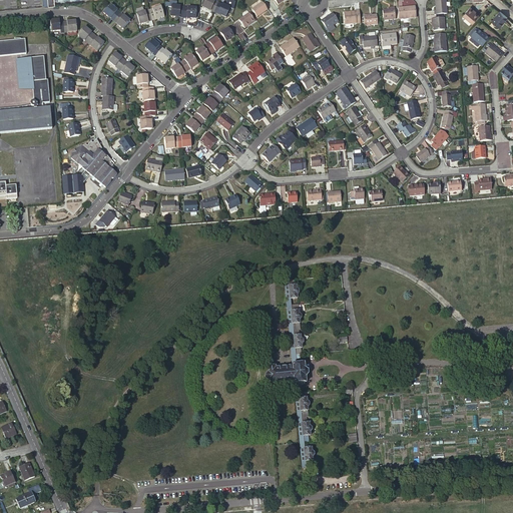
[(207,9),(214,12),(218,3),(214,2),(214,1),(211,0),(205,0),(202,6),(202,7),(207,9)]
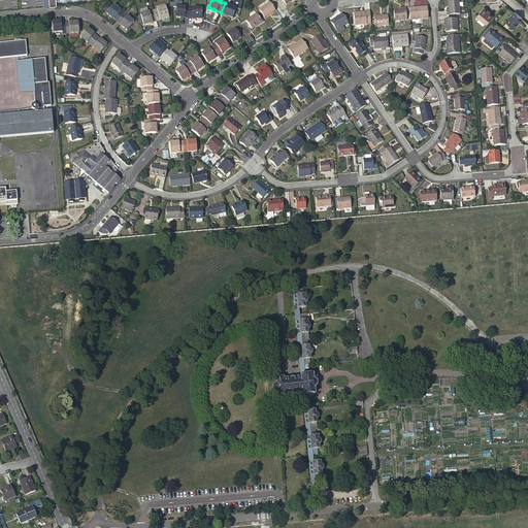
[(447,11),(447,15),(460,14),(458,0),(447,0),(449,11),(447,11)]
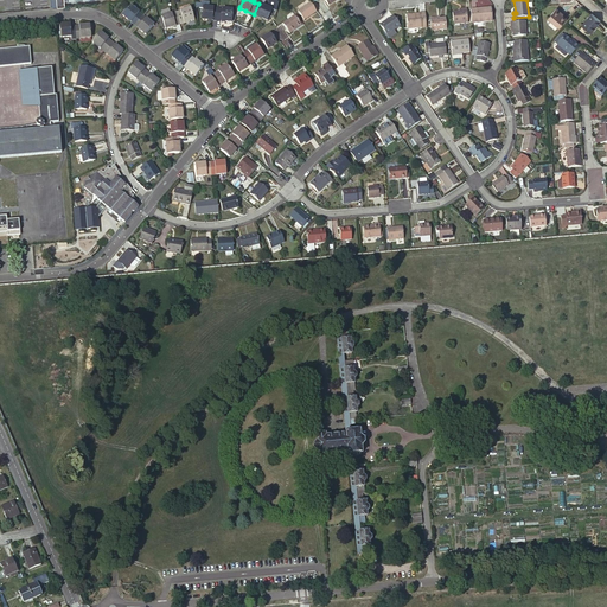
[(259,4),(254,14),(261,18),(261,19),(267,21),(272,10),(262,5),(262,6),(259,4)]
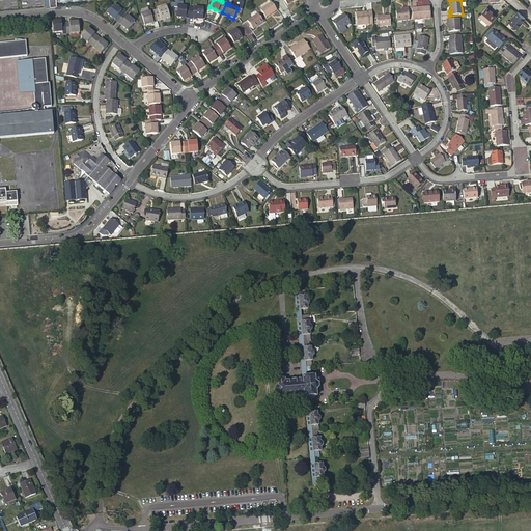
[(271,3),(260,10),(266,18),(276,10),(271,3)]
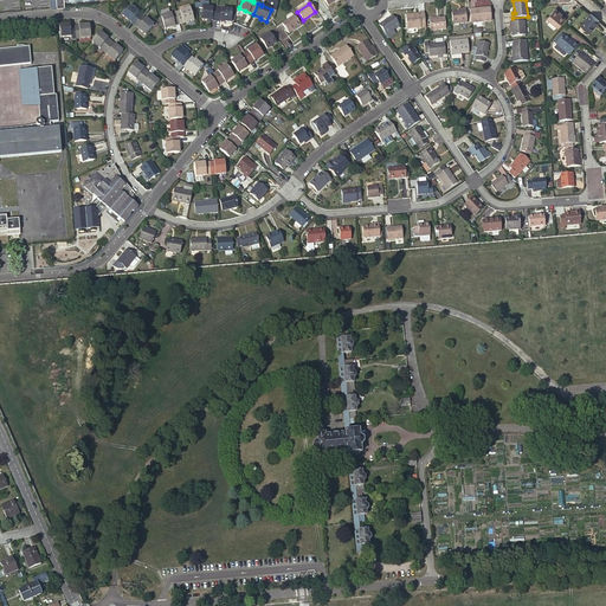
[(128,19),(134,25),(142,15),(139,13),(130,6),(122,15),(127,20),(128,19)]
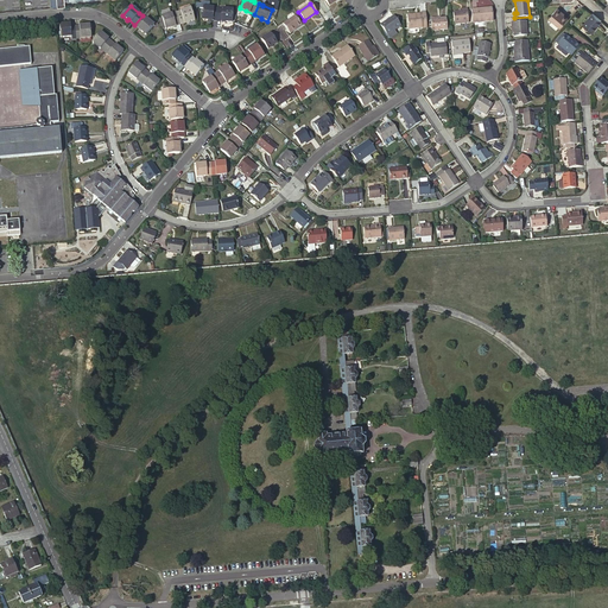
[(208,20),(217,20),(217,10),(214,8),(203,7),(202,20),(208,20)]
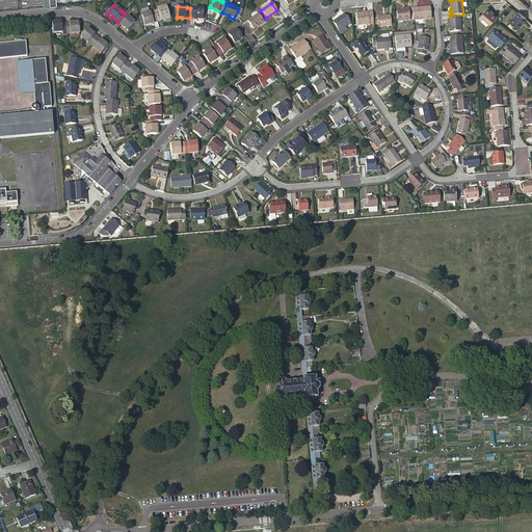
[(413,8),(414,20),(431,19),(430,6),(413,8)]
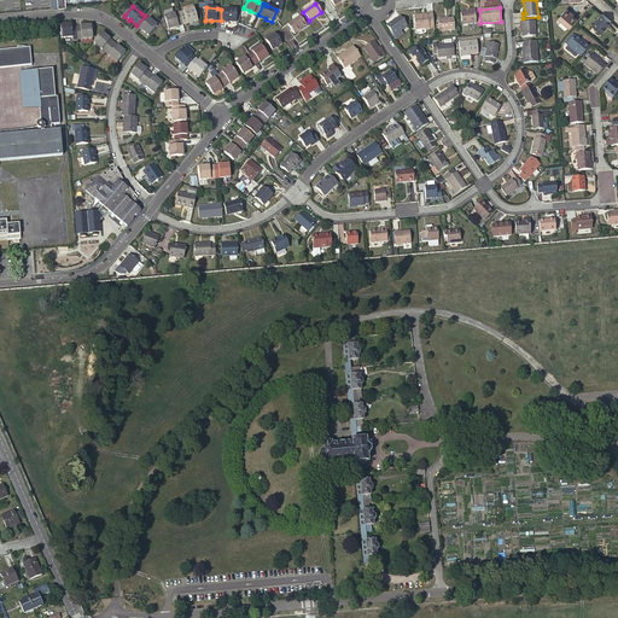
[(184,12),(180,13),(182,25),(192,22),(192,23),(198,21),(194,9),(184,12)]
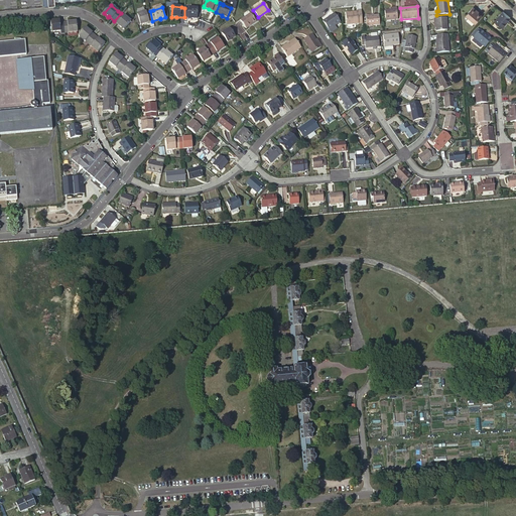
[(152,21),(150,11),(146,12),(145,12),(144,8),(137,10),(138,15),(137,15),(140,24),(140,25),(145,23),(152,21)]
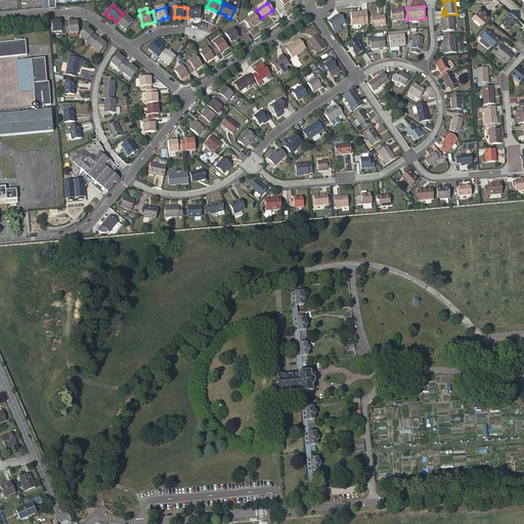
[(187,8),(187,17),(194,18),(200,19),(200,16),(201,8),(191,8),(187,8)]
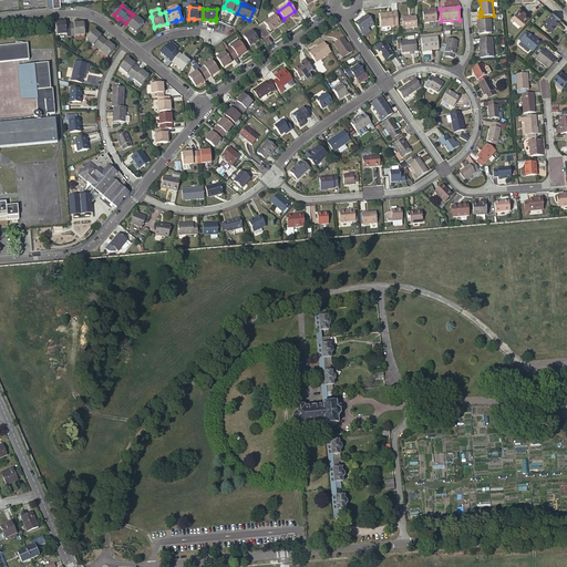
[(525,13),(519,9),(512,17),(522,26),(529,17),(525,13)]
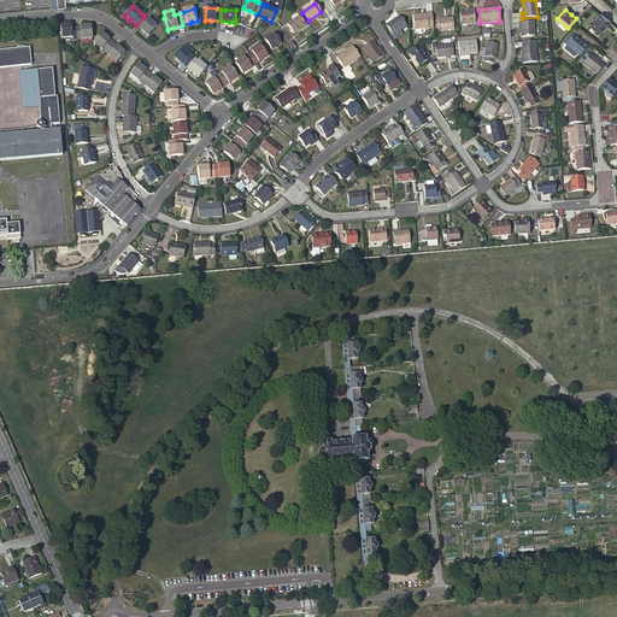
[(433,27),(432,12),(427,13),(427,15),(413,16),(415,30),(428,29),(428,27),(433,27)]
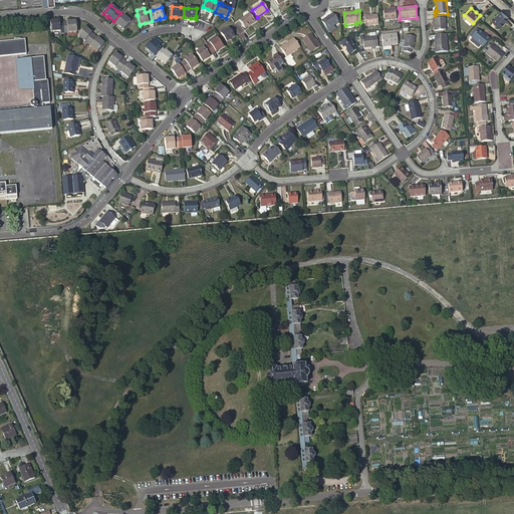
[(395,10),(389,10),(382,11),(383,21),(396,20),(395,10)]
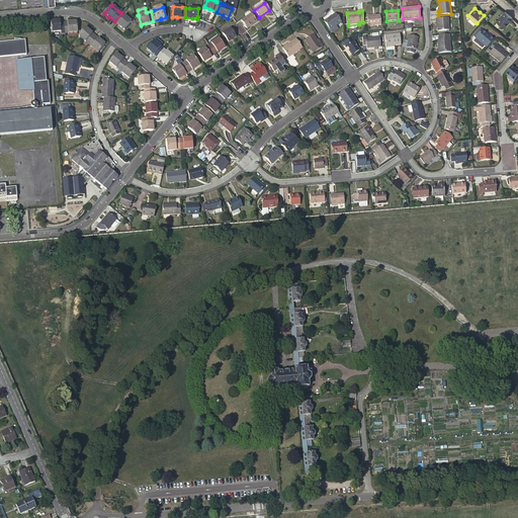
[(504,27),(512,17),(505,11),(497,21),(504,27)]
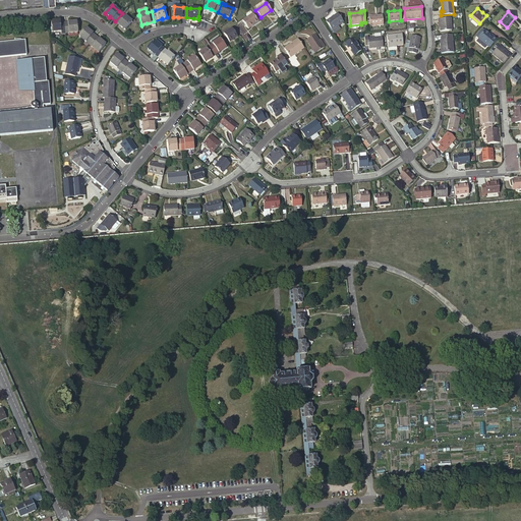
[(122,13),(115,21),(121,26),(125,31),(132,21),(125,16),(124,16),(123,14),(122,13)]
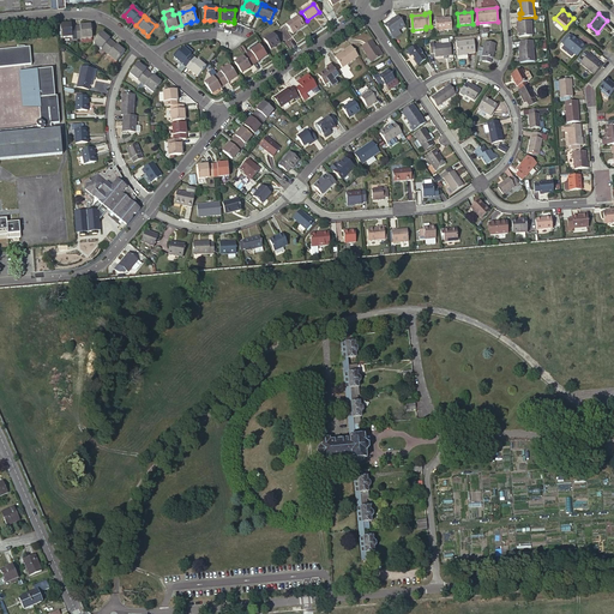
[(305,26),(298,16),(286,24),(293,34),(305,26)]
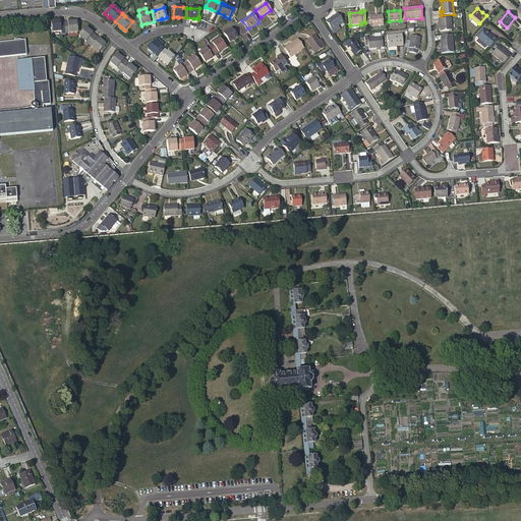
[(337,14),(326,21),(332,31),(338,26),(343,22),(342,20),(339,16),(337,14)]
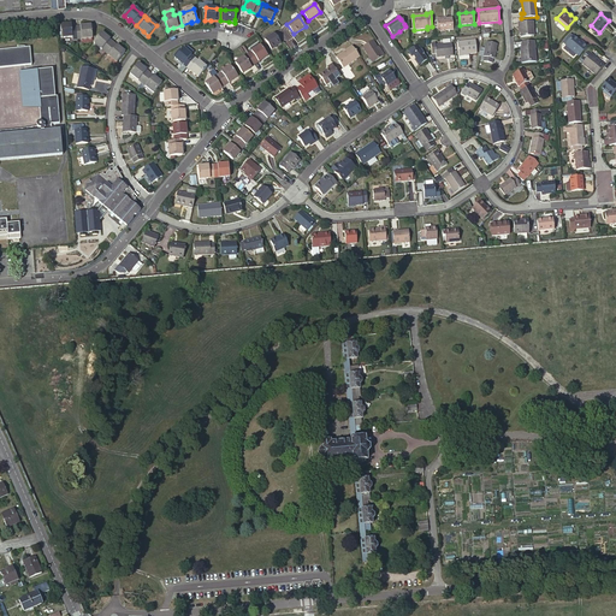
[(452,18),(437,19),(437,31),(452,30),(452,18)]
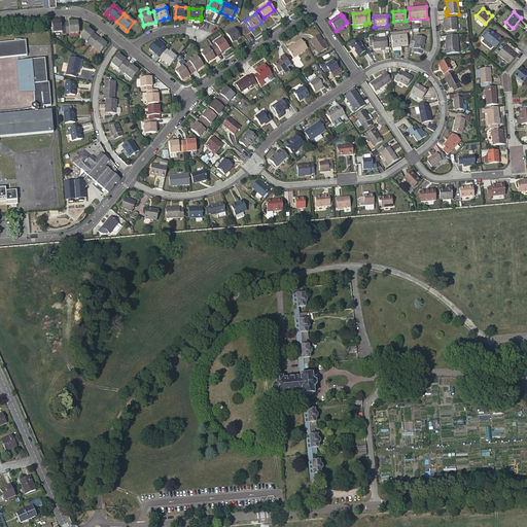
[(443,20),(444,24),(445,24),(445,28),(446,32),(457,31),(456,19),(443,20)]
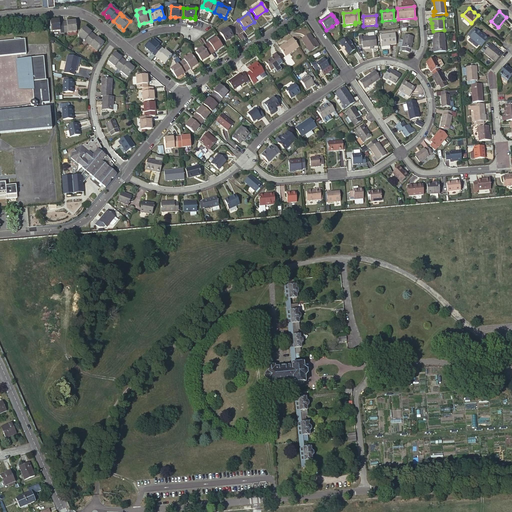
[(64,33),(63,23),(60,23),(60,20),(56,21),(50,21),(51,32),(60,31),(60,33),(64,33)]
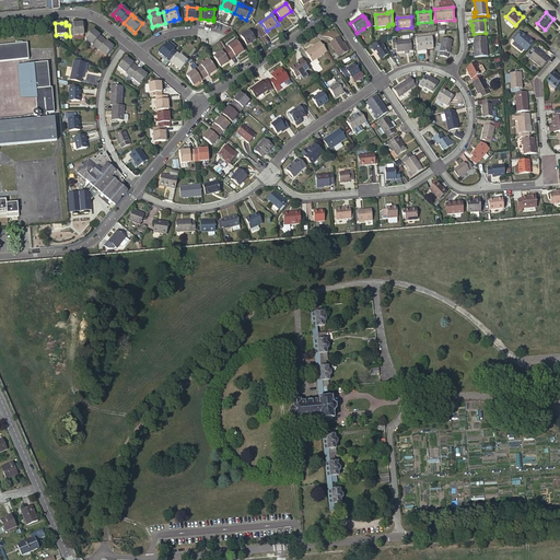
[(78,24),(69,25),(70,36),(74,35),(84,35),(83,23),(78,24)]
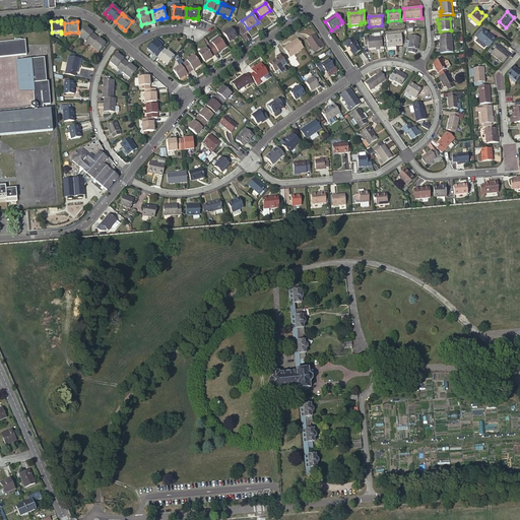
[(90,30),(86,27),(79,37),(86,42),(89,44),(95,37),(90,31),(90,30)]
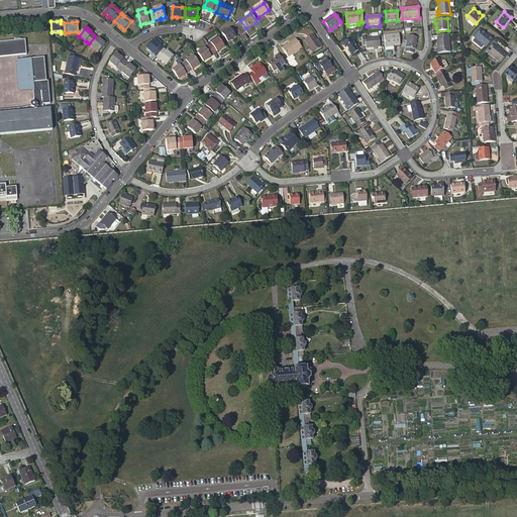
[(229,27),(222,33),(227,41),(235,36),(229,27)]
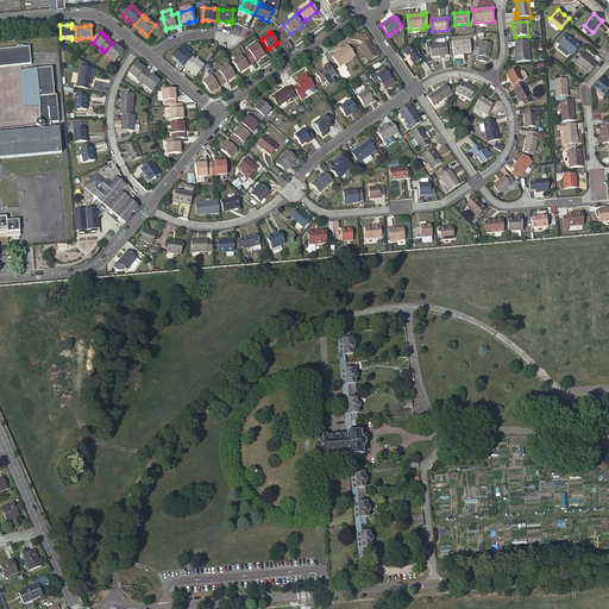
[(558,45),(572,56),(581,45),(577,42),(576,44),(572,42),(566,36),(564,33),(559,39),(562,42),(558,45)]
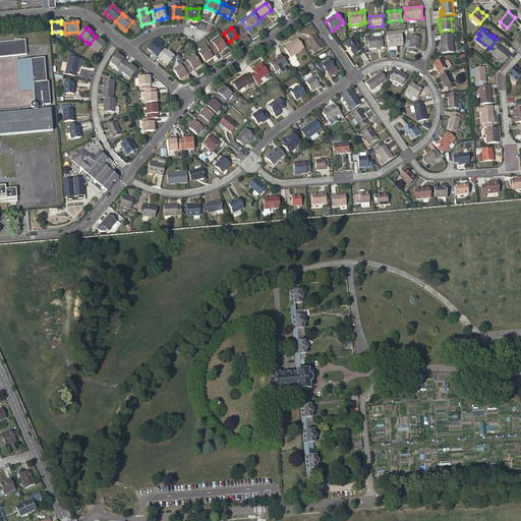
[(324,48),(319,41),(315,35),(306,41),(314,54),(324,48)]
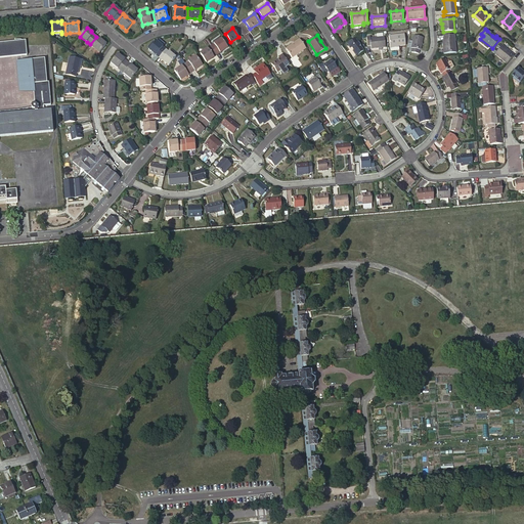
[(390,47),(398,46),(405,46),(404,35),(389,36),(390,47)]
